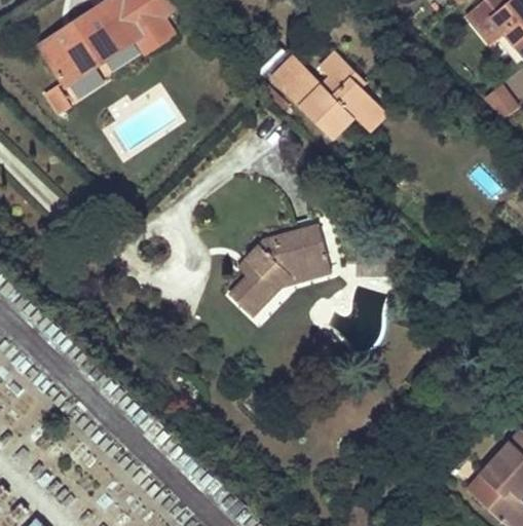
[(110,0),(107,0),(37,47),(64,86),(69,83),(92,67),(136,38),(110,0)]
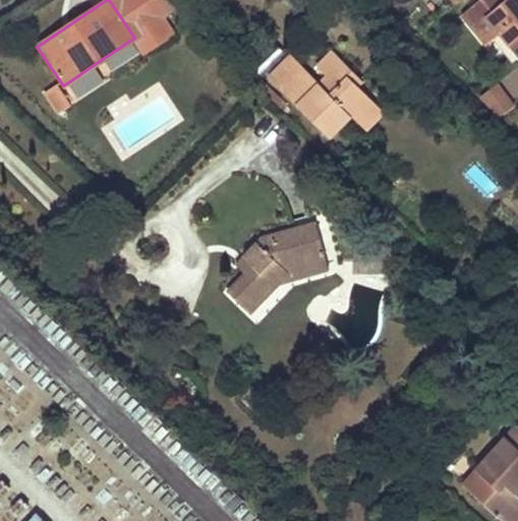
[(140,27),(124,5),(129,0),(109,0),(134,38),(144,51),(158,41),(146,23),(140,27)]
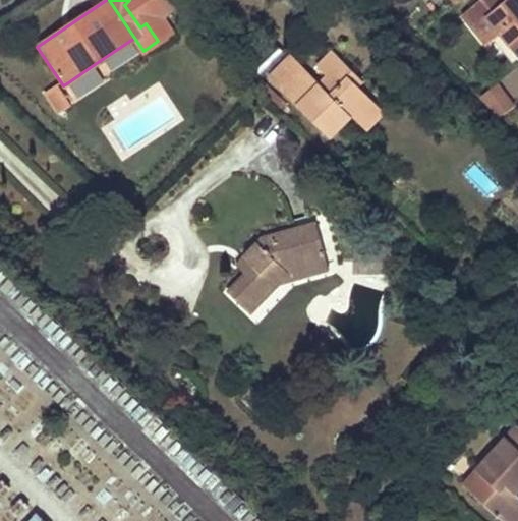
[(140,27),(146,23),(158,41),(174,31),(165,16),(172,8),(164,0),(129,0),(124,5),(140,27)]
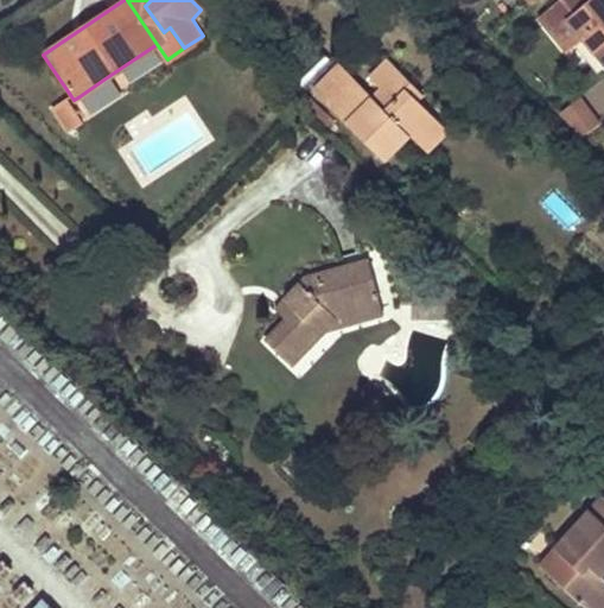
[(603,0),(558,0),(550,7),(563,23),(568,19),(603,61),(603,0)]
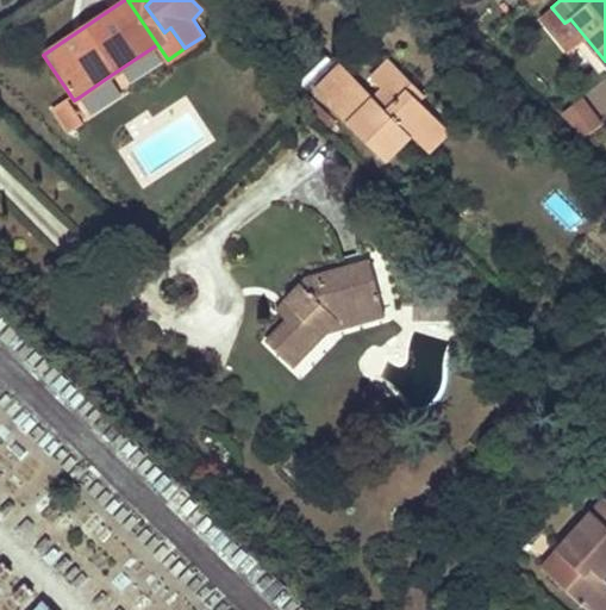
[(338,69),(314,92),(381,162),(410,136),(428,155),(448,136),(429,117),(431,114),(405,86),(408,82),(389,61),(372,78),(382,89),(369,103),(338,69)]
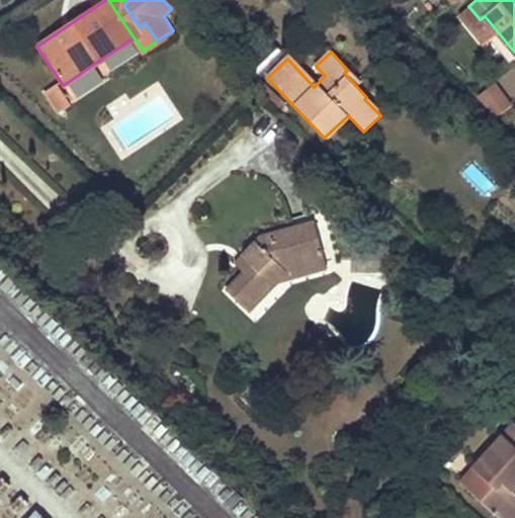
[(91,66),(68,82),(78,96),(101,80),(91,66)]
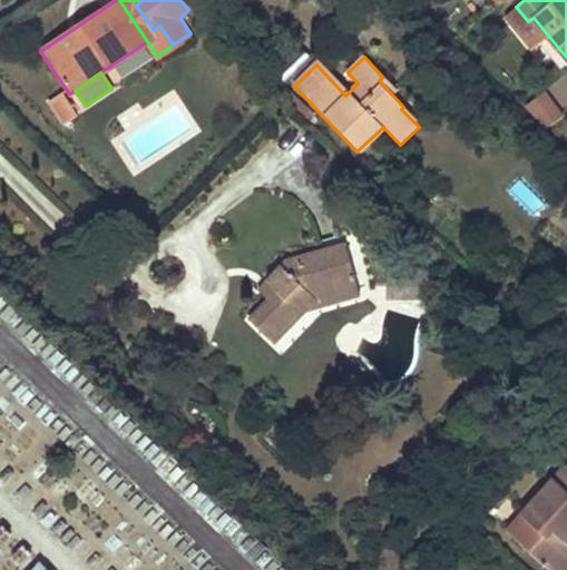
[(522,106),(540,91),(536,86),(516,100),(522,106)]
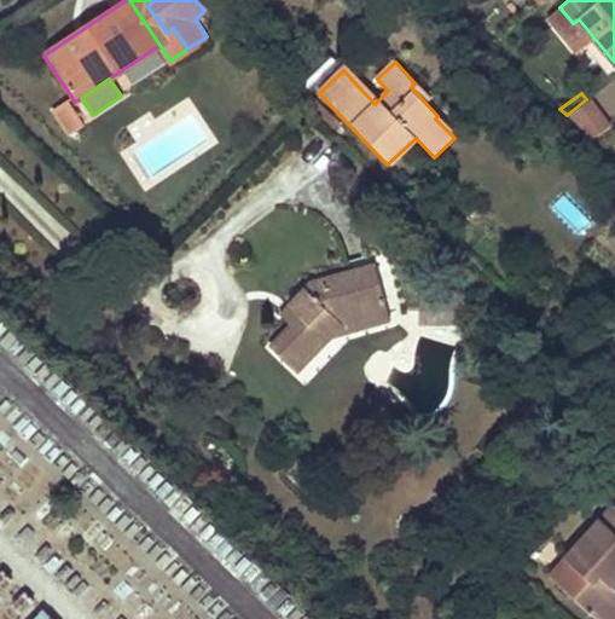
[(608,126),(586,99),(567,115),(591,139),(608,126)]
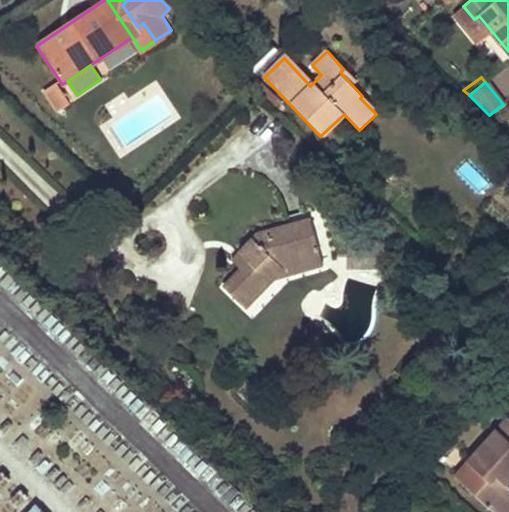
[(54,84),(41,92),(54,112),(67,104),(54,84)]
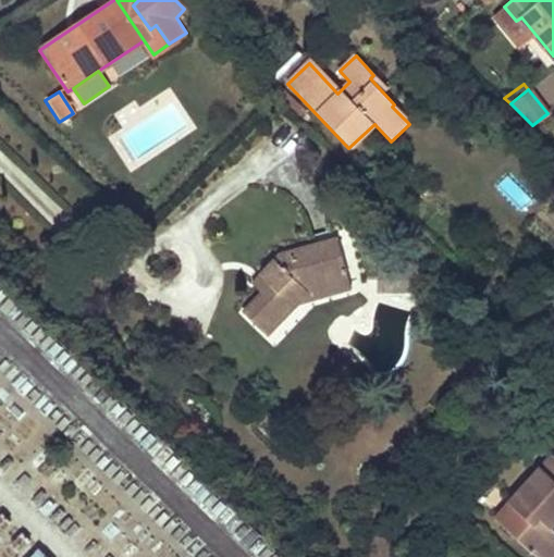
[(269,283),(242,311),(267,336),(298,304),(310,292),(347,282),(335,238),(272,259),(259,273),(269,283)]
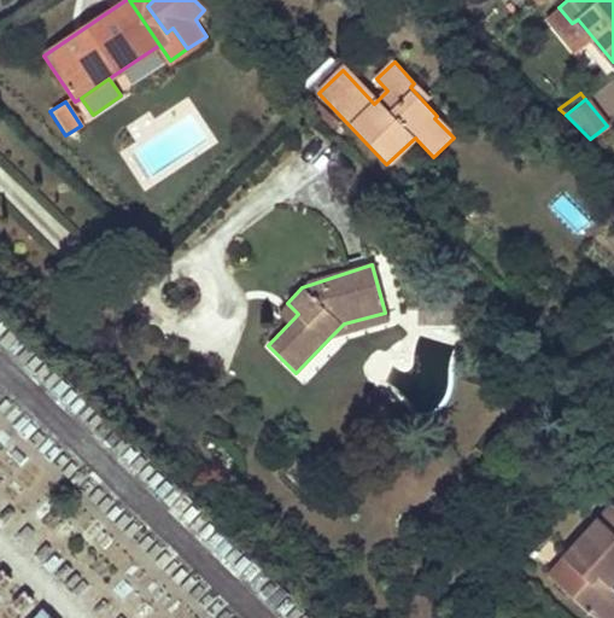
[(439,287),(417,287),(417,328),(457,328),(456,292),(439,292),(439,287)]
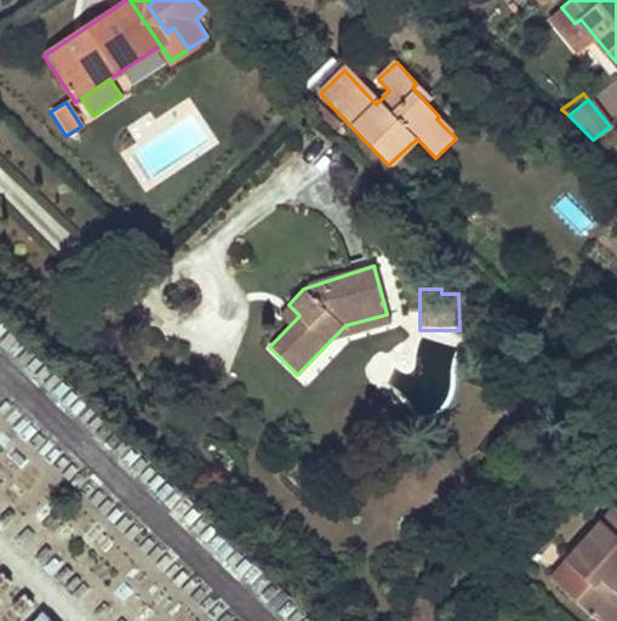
[(387,314),(346,325),(332,339),(389,324),(387,314)]
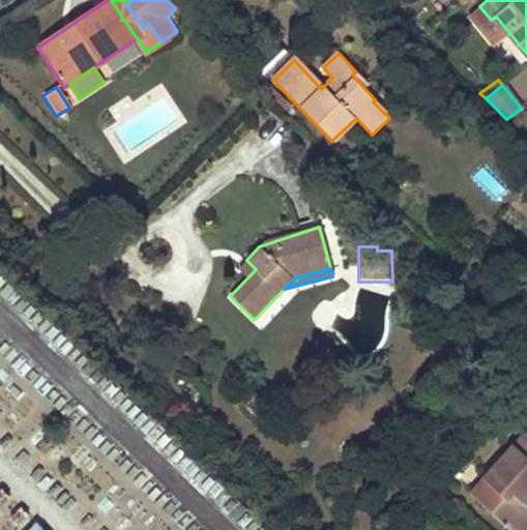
[(526,437),(524,435),(469,494),(508,529),(518,529),(524,523),(526,519),(526,507),(519,500),(526,491),(526,437)]
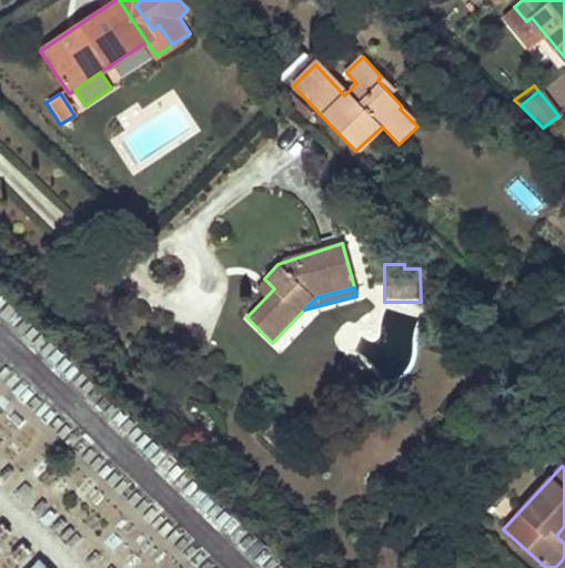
[(44,567),(34,556),(19,567),(44,567)]
